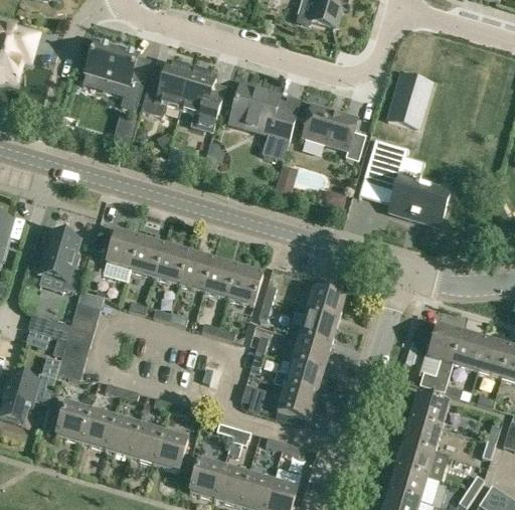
[(336,27),(344,0),(315,0),(310,19),(336,27)]
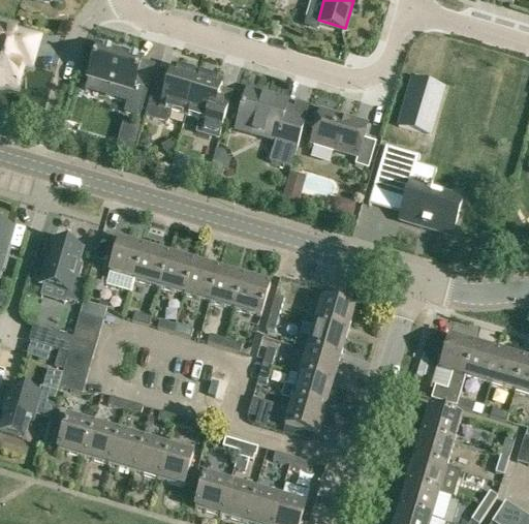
[(0,81),(1,82),(2,81),(4,81),(6,80),(17,83),(23,60),(31,62),(38,34),(0,23),(0,81)]
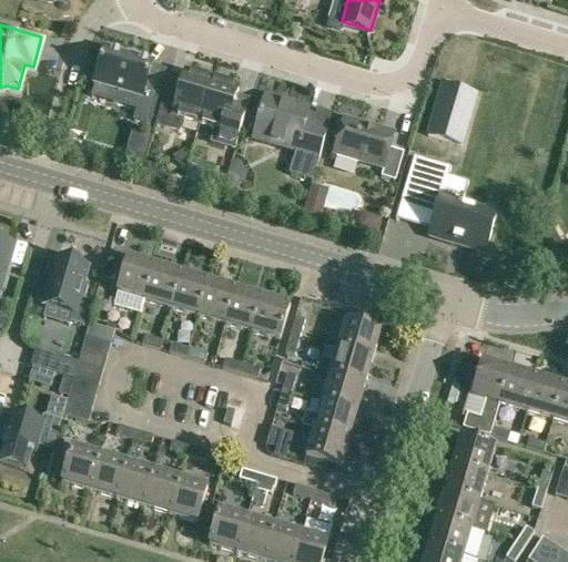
[(134,116),(150,121),(165,68),(151,63),(152,59),(105,46),(100,61),(95,60),(91,74),(95,77),(91,92),(137,105),(134,116)]
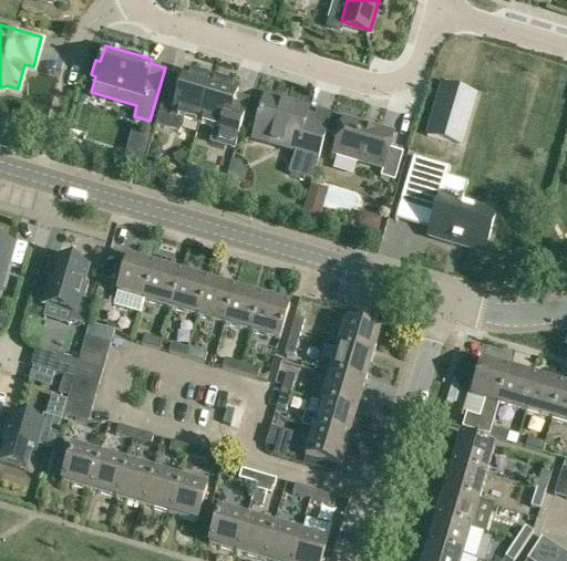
[(198,121),(212,76),(185,69),(177,94),(164,90),(155,122),(179,130),(183,116),(198,121)]
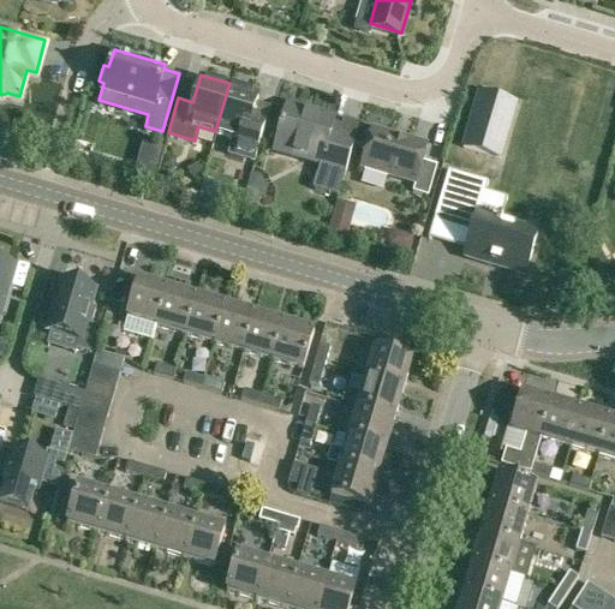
[(230,83),(215,131),(232,136),(228,150),(255,157),(264,123),(250,119),(258,91),(230,83)]
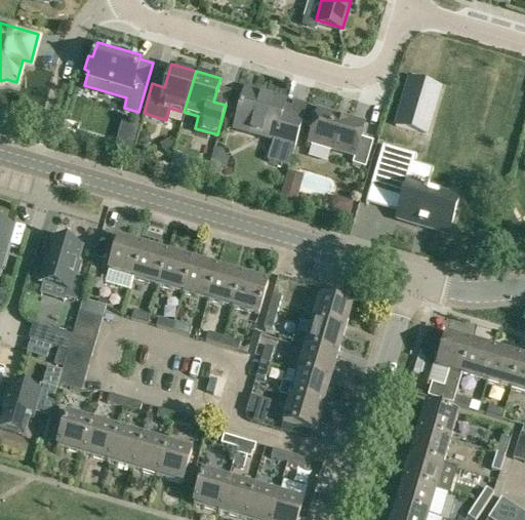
[(395,122),(427,131),(440,84),(409,75),(395,122)]
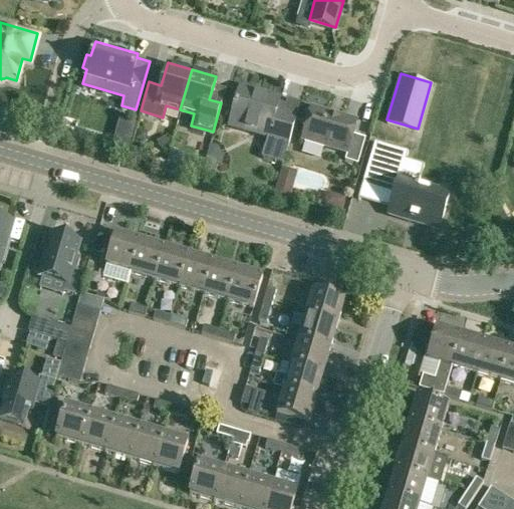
[(287,146),(296,114),(276,108),(280,95),(240,83),(229,121),(250,129),(257,124),(269,128),(266,140),(287,146)]
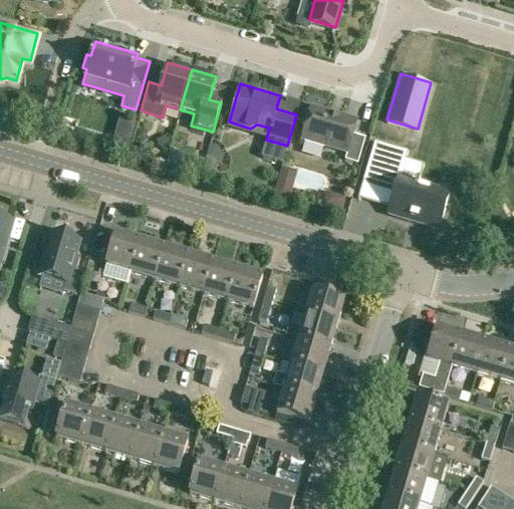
[(357,161),(365,135),(353,131),(356,117),(311,104),(302,136),(347,149),(344,157),(357,161)]
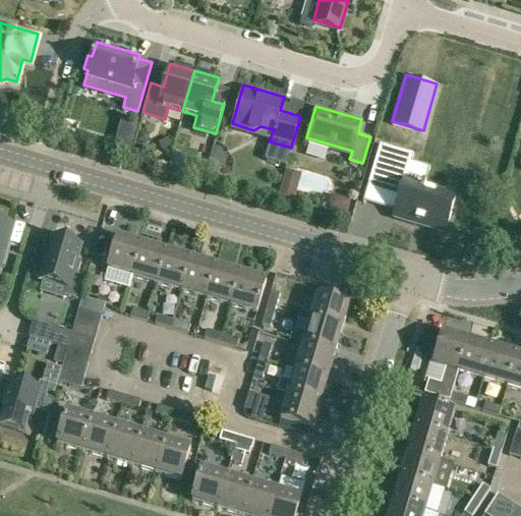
[(423,223),(445,229),(455,194),(404,179),(413,152),(380,141),(367,180),(400,190),(393,214),(413,219),(413,220),(423,223)]
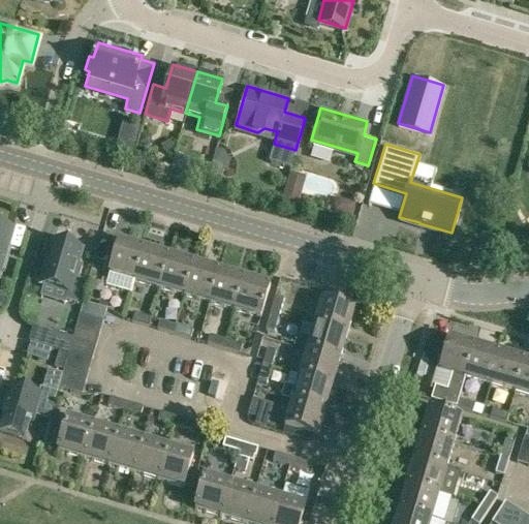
[(0,268),(1,269),(2,266),(6,267),(9,254),(5,253),(13,225),(7,223),(8,219),(0,216),(0,268)]
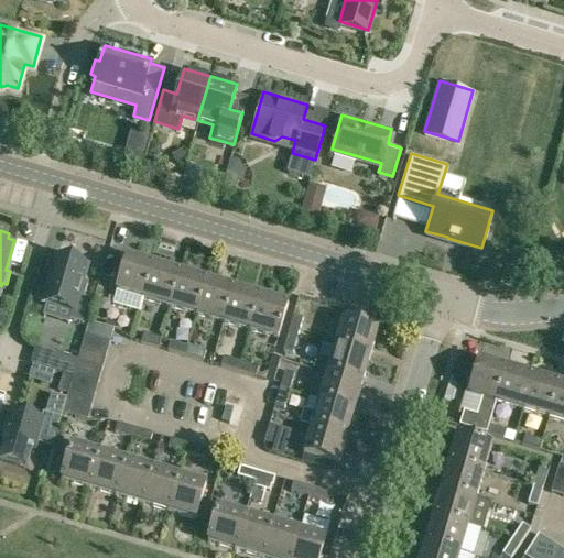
[(84,293),(88,279),(84,277),(88,261),(77,259),(78,254),(62,249),(61,253),(57,252),(44,298),(73,306),(69,315),(83,318),(89,295),(84,293)]
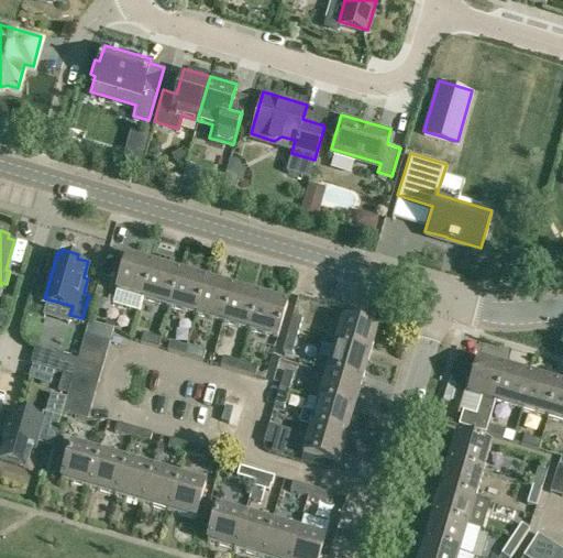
[(144,296),(155,260),(128,252),(117,287),(144,296)]
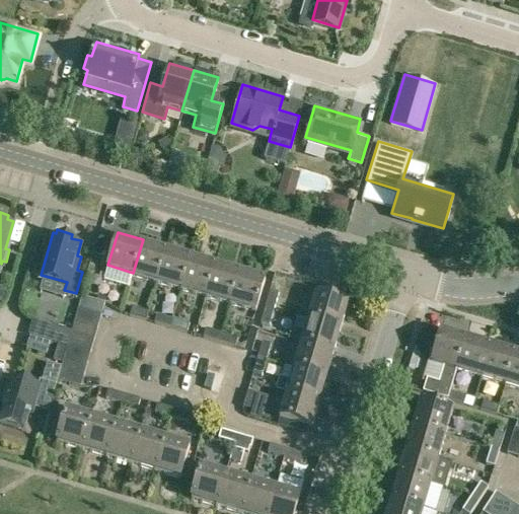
[(167,246),(143,239),(133,273),(157,280),(167,246)]
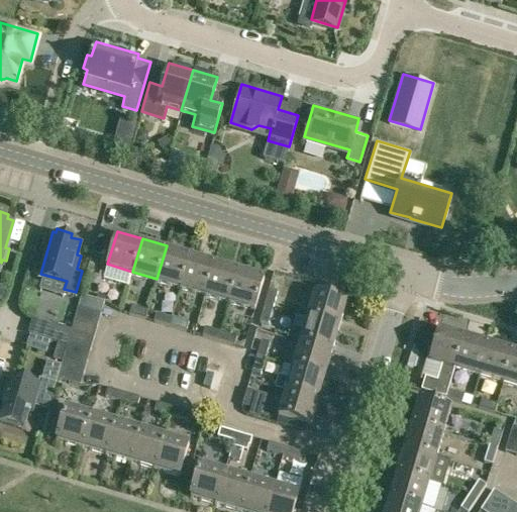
[(191,252),(167,245),(157,279),(181,286),(191,252)]
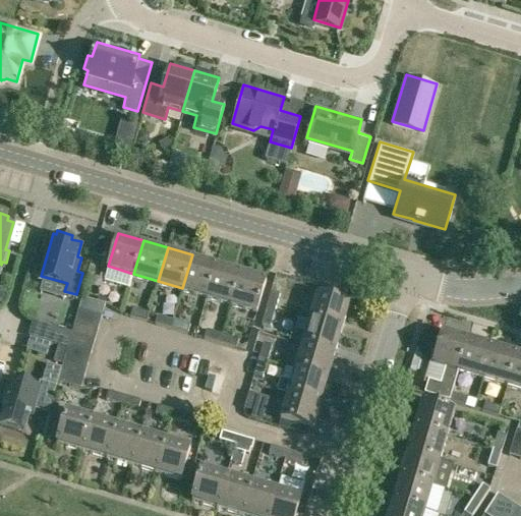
[(192,254),(182,288),(207,295),(217,263),(192,254)]
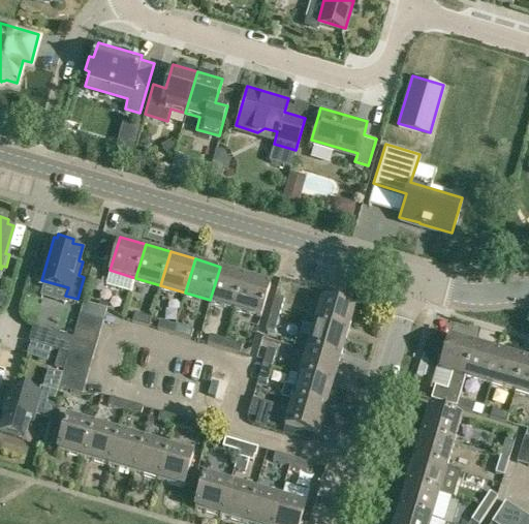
[(220,267),(210,300),(235,307),(245,274),(220,267)]
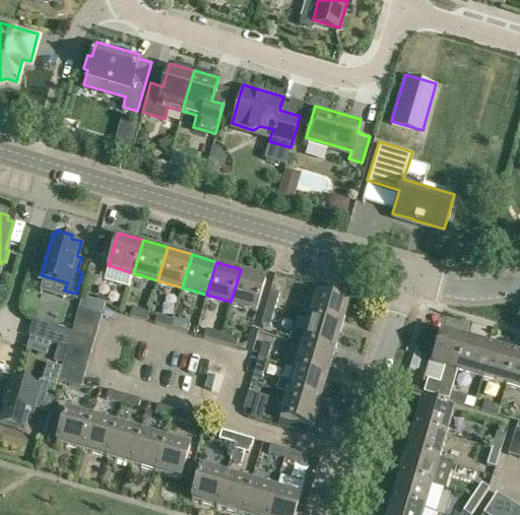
[(266,276),(241,269),(231,302),(256,310),(266,276)]
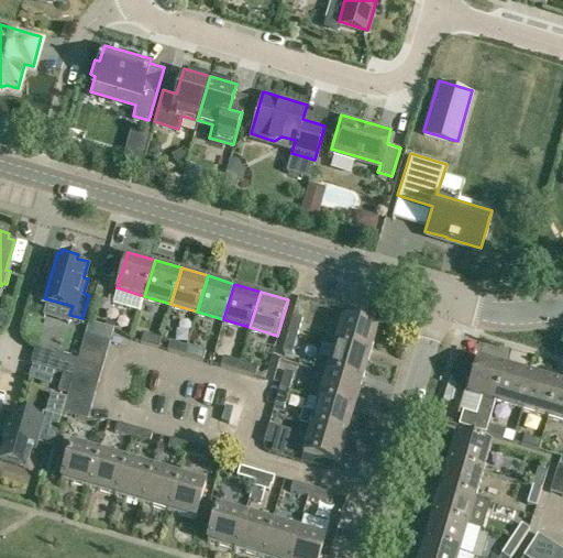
[(293,312),(287,330),(296,332),(301,315),(293,312)]
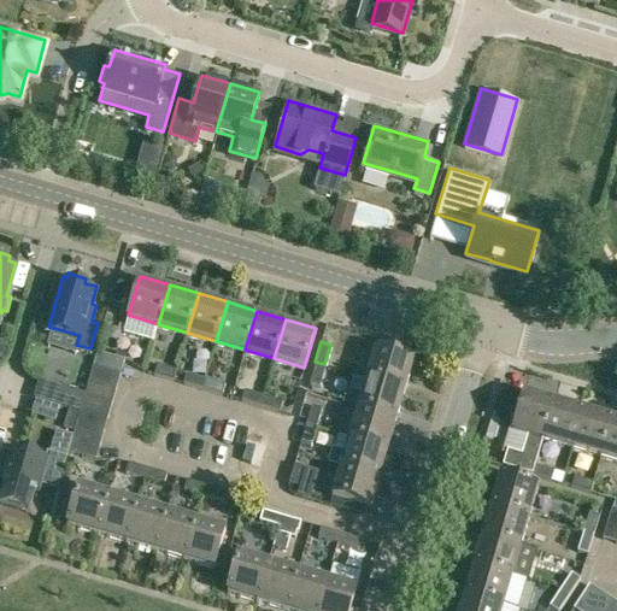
[(376,346),(368,376),(405,387),(413,357),(376,346)]
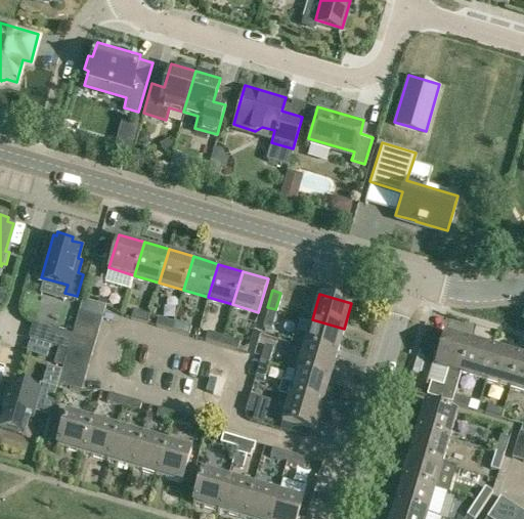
[(79,308),(103,315),(107,302),(83,295),(79,308)]
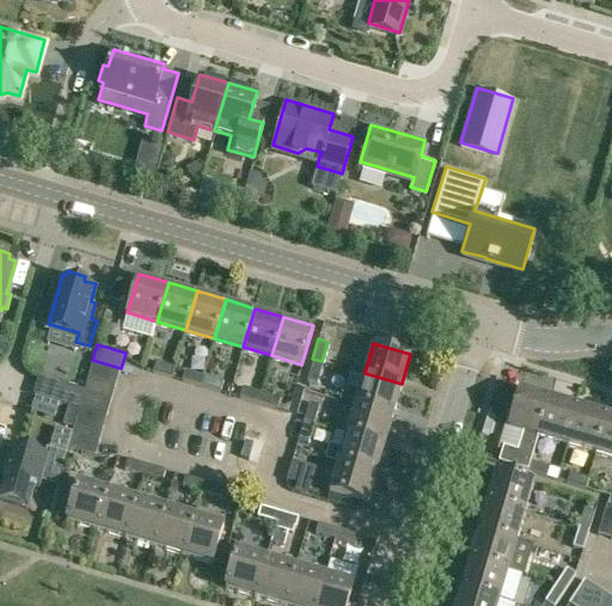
[(171,373),(173,362),(155,357),(152,367),(171,373)]
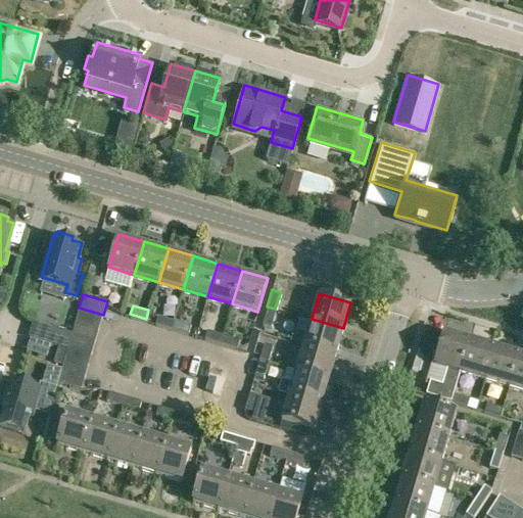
[(275,309),(267,307),(263,322),(271,324),(275,309)]
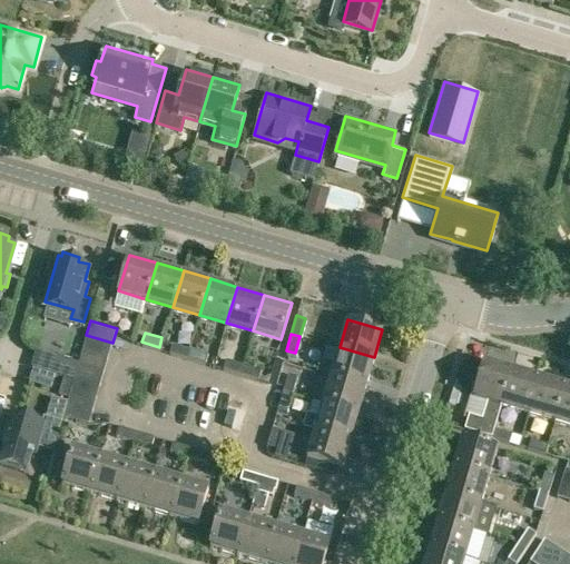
[(86,335),(82,347),(109,355),(112,343),(86,335)]
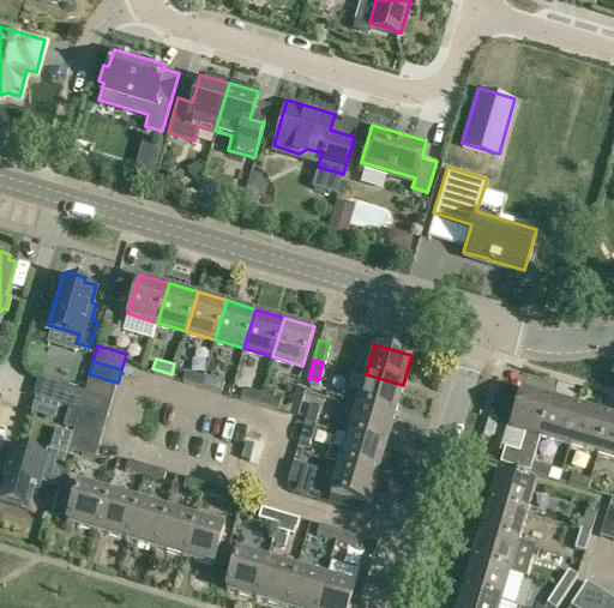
[(202,383),(205,373),(185,367),(182,377),(202,383)]
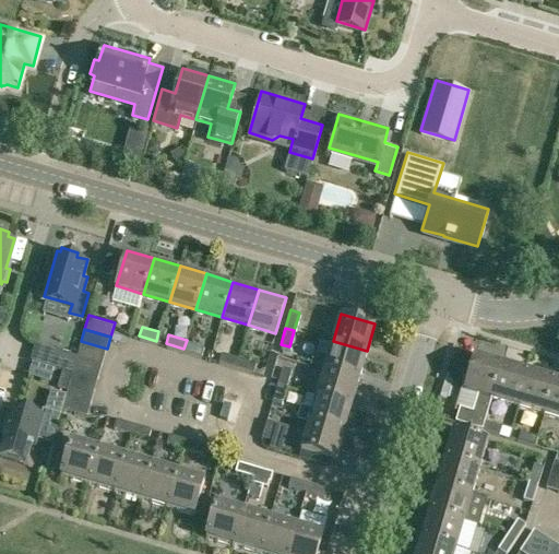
[(187,340),(183,349),(200,354),(203,345),(187,340)]
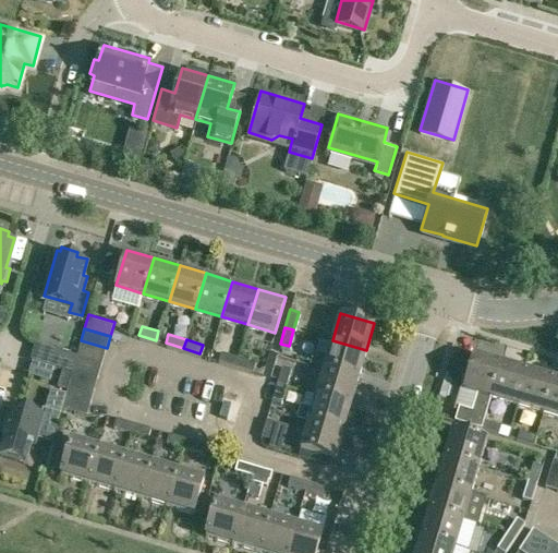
[(107,348),(81,340),(77,353),(102,361),(107,348)]
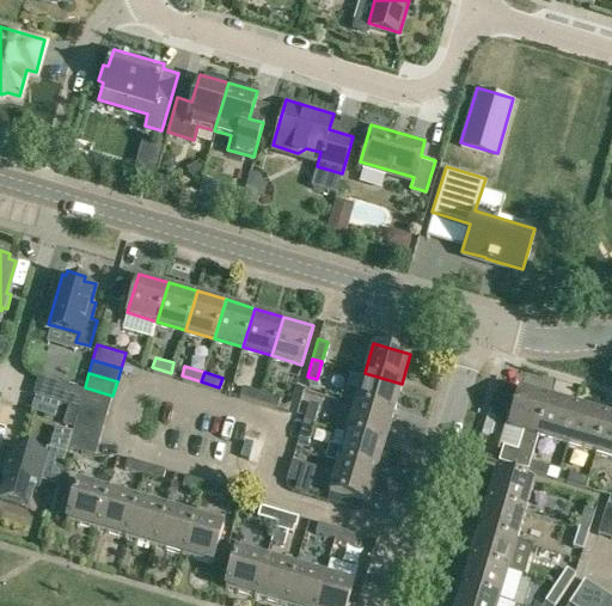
[(365,373),(356,403),(393,414),(402,384),(365,373)]
